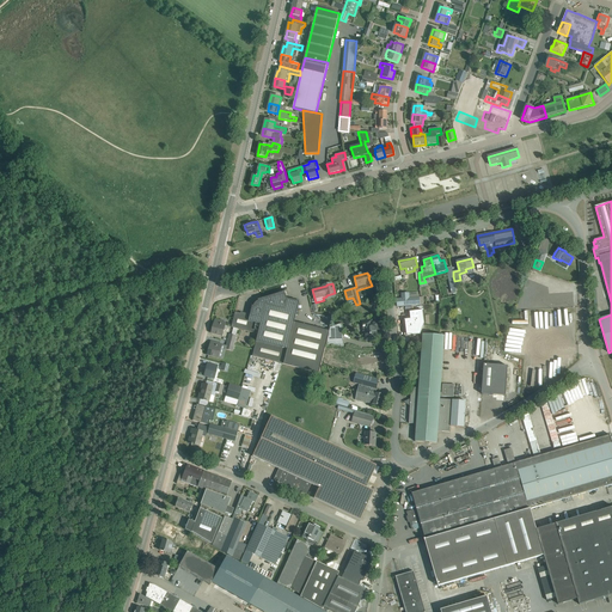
[(254,306),(252,306),(250,316),(236,312),(232,328),(258,335),(254,356),(319,373),(326,344),(330,331),(294,323),(300,301),(287,299),(285,292),(259,300),(259,301),(257,303),(256,304),(255,305),(254,306)]
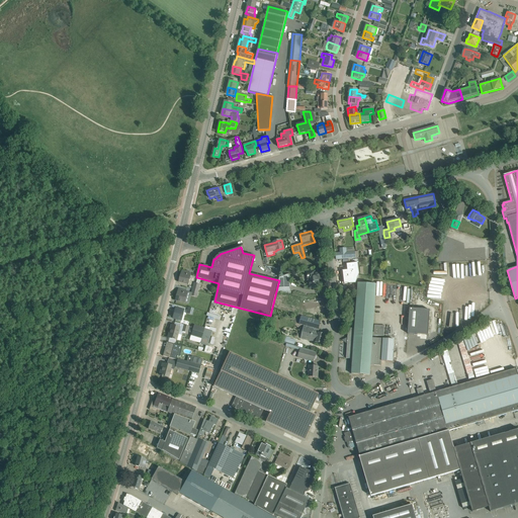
[(340,253),(336,253),(336,260),(337,260),(355,258),(355,252),(354,252),(347,252),(346,249),(346,248),(339,249),(340,253)]
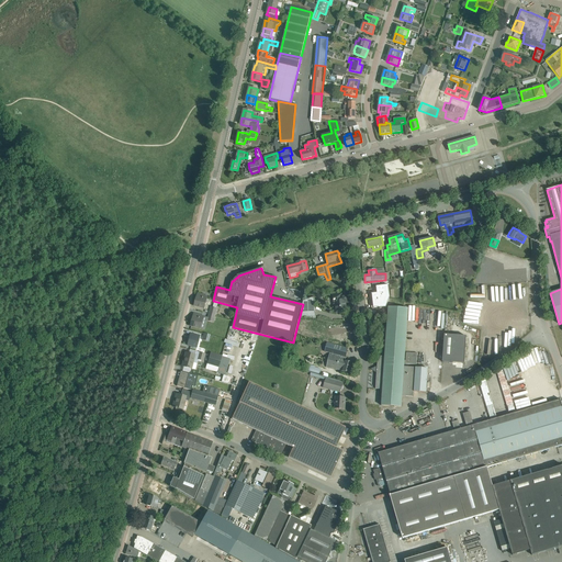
[(504,302),(534,298),(531,282),(502,287),(504,302)]
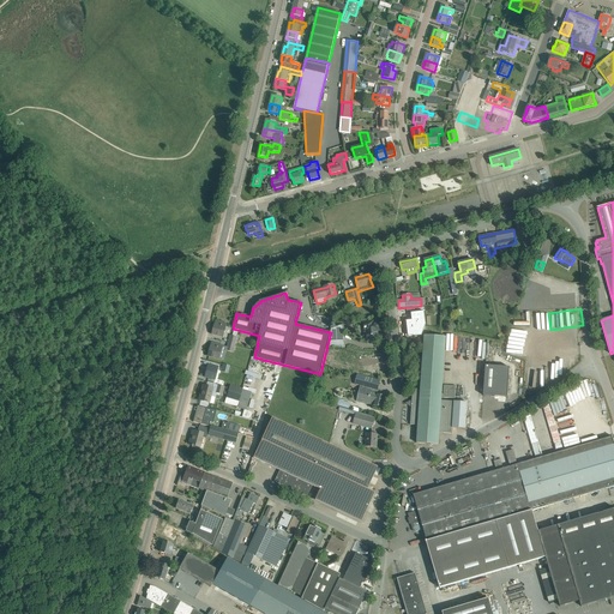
[(425,311),(411,313),(411,320),(407,320),(408,337),(422,336),(426,325),(425,311)]
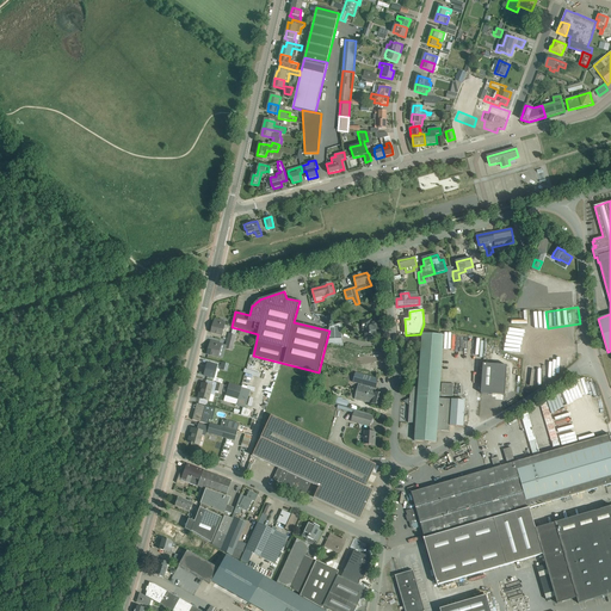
[(222,335),(224,328),(226,322),(215,320),(214,325),(215,325),(215,326),(214,326),(211,333),(222,335)]
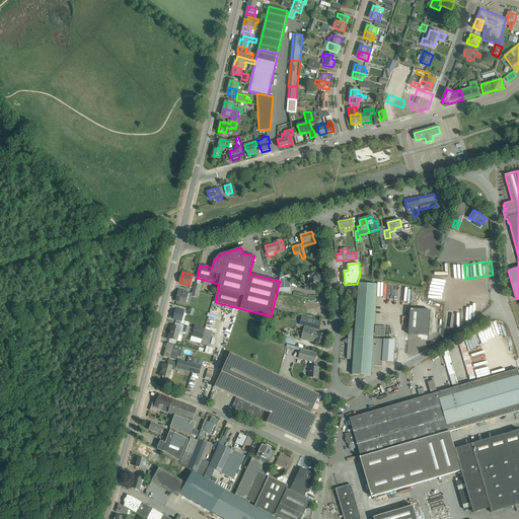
[(315,272),(310,273),(307,273),(307,276),(309,277),(310,289),(320,288),(319,281),(318,280),(322,279),(321,274),(315,274),(315,272)]
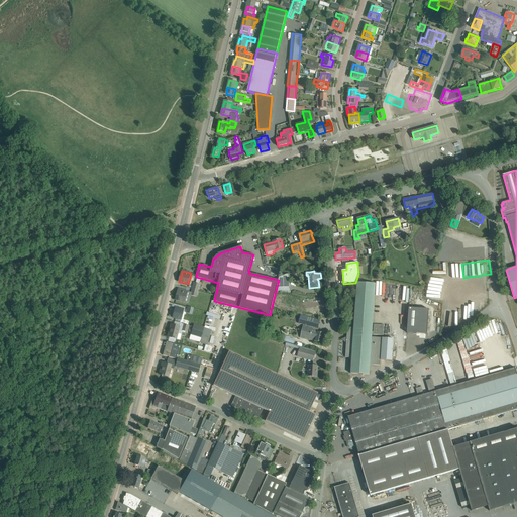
[(279,280),(276,291),(290,292),(290,274),(279,277),(279,280)]
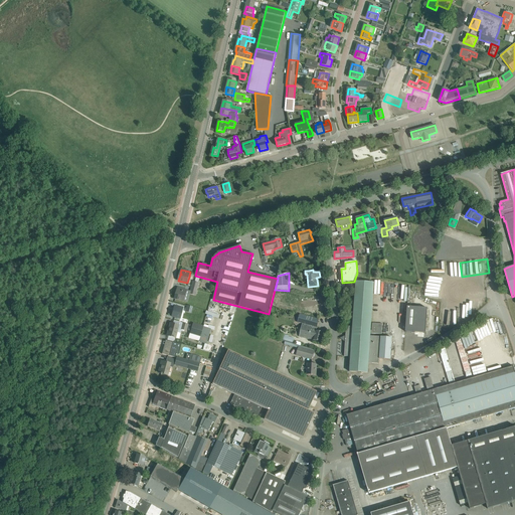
[(443,291),(446,276),(432,273),(428,289),(443,291)]
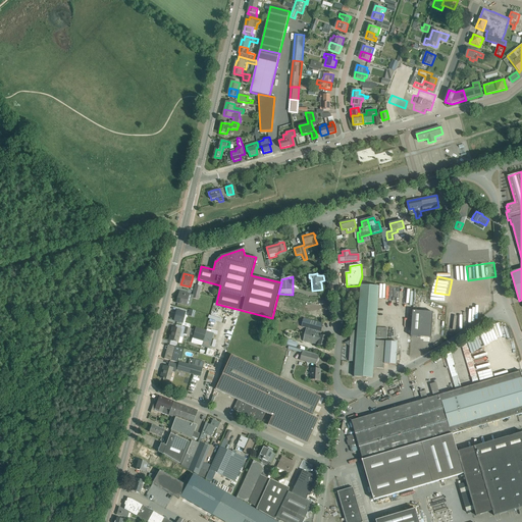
[(373,368),(383,369),(385,342),(375,341),(375,337),(376,335),(379,286),(361,285),(358,331),(351,330),(349,361),(354,362),(354,364),(355,364),(354,377),(373,378),(373,368)]
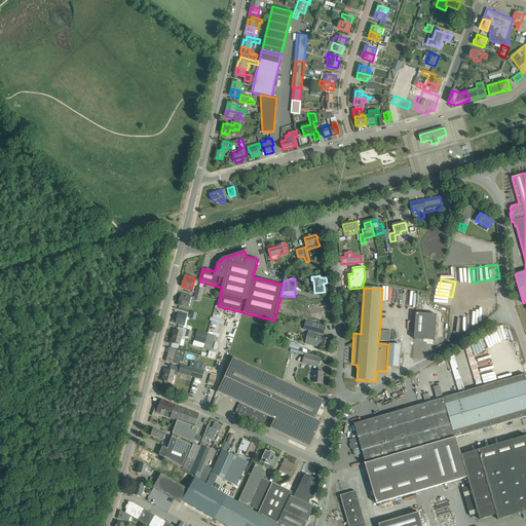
[(191,296),(187,295),(182,294),(181,298),(182,298),(182,299),(180,299),(179,305),(188,307),(191,296)]
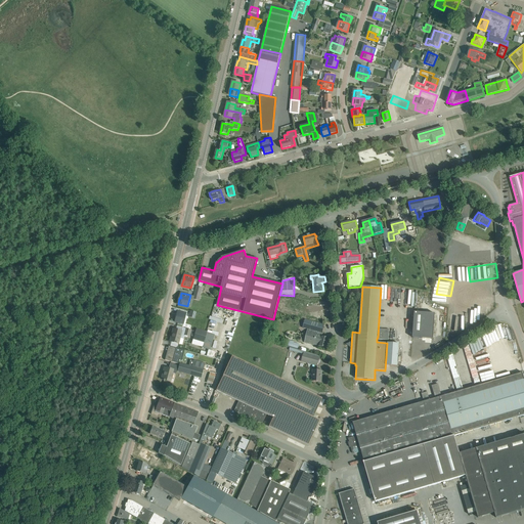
[(186,313),(183,312),(178,311),(177,315),(177,316),(176,316),(175,322),(183,324),(186,313)]
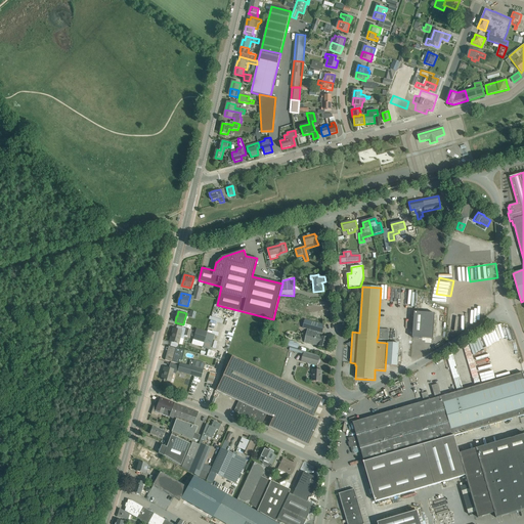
[(435,313),(415,312),(412,338),(433,339),(435,313)]
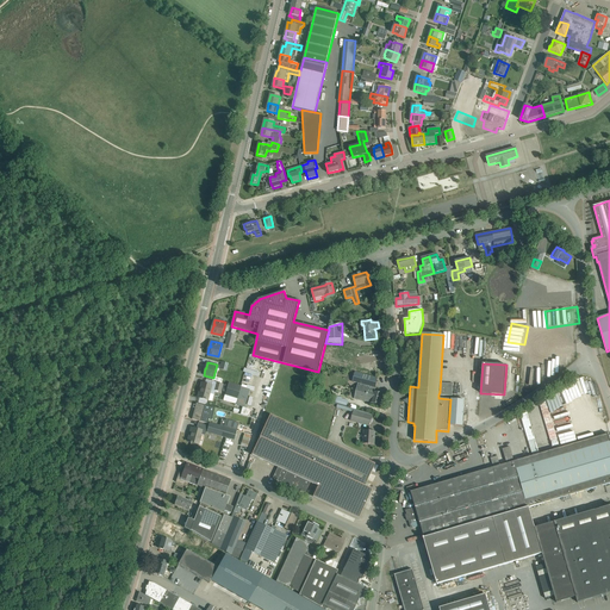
[(542,384),(542,367),(527,367),(527,384),(542,384)]
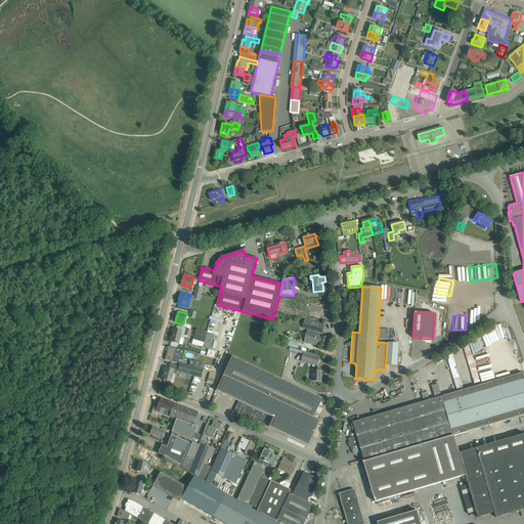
[(324,325),(305,319),(303,328),(308,329),(305,342),(326,348),(330,339),(321,336),(324,325)]
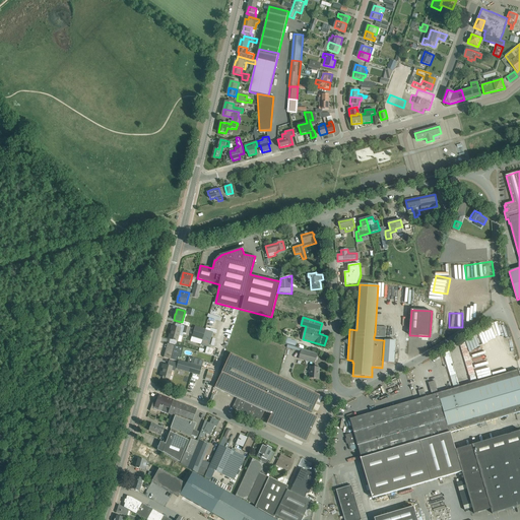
[(170,334),(169,339),(181,342),(182,337),(179,336),(181,329),(172,326),(171,331),(171,334),(170,334)]
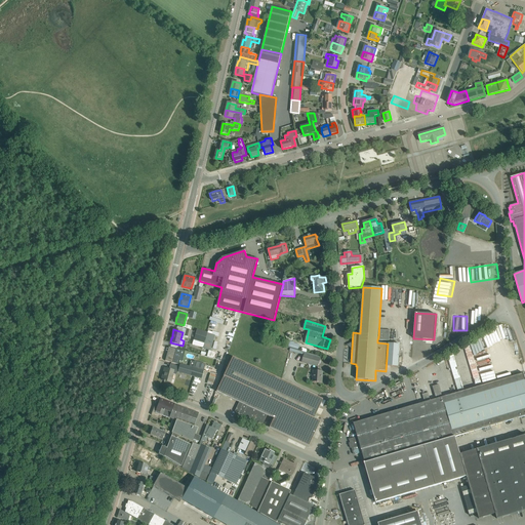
[(207,332),(197,329),(192,345),(202,348),(207,332)]
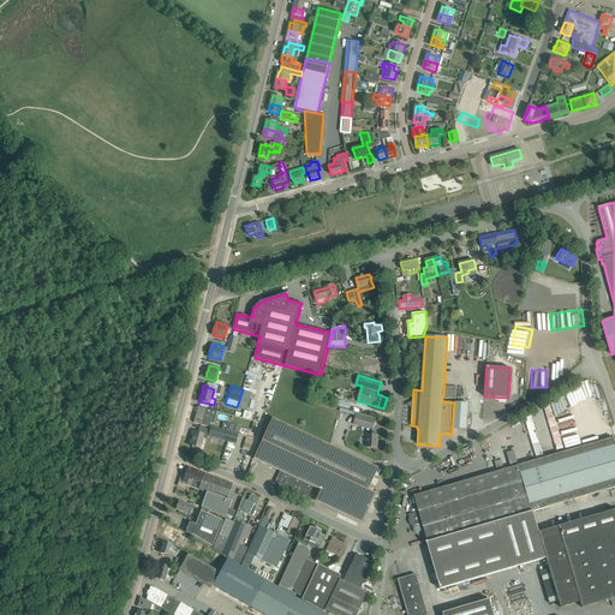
[(445,395),(443,395),(442,398),(443,398),(443,399),(457,399),(457,387),(445,386),(445,395)]
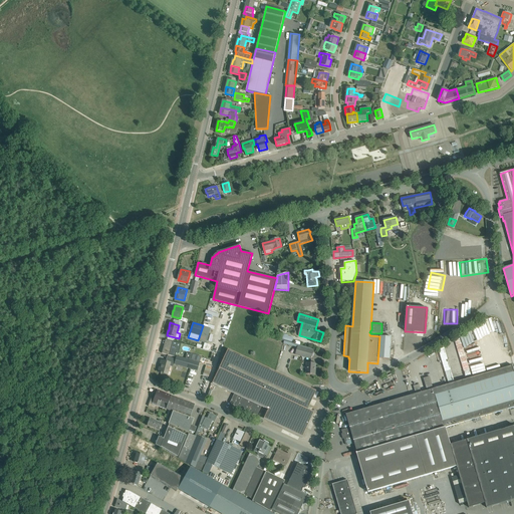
[(392,336),(379,336),(378,358),(390,359),(392,336)]
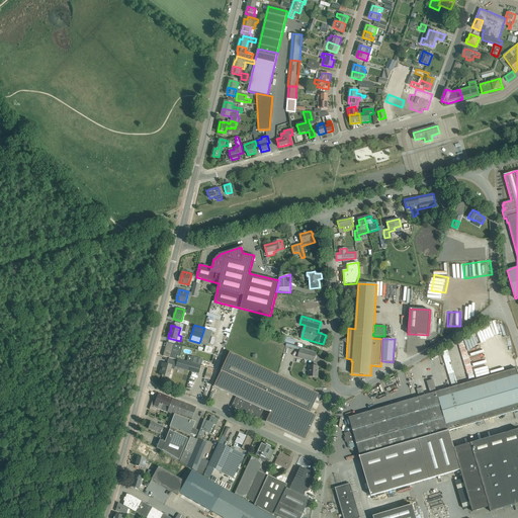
[(174,344),(171,344),(167,342),(163,356),(171,358),(172,354),(179,355),(180,350),(173,349),(174,344)]
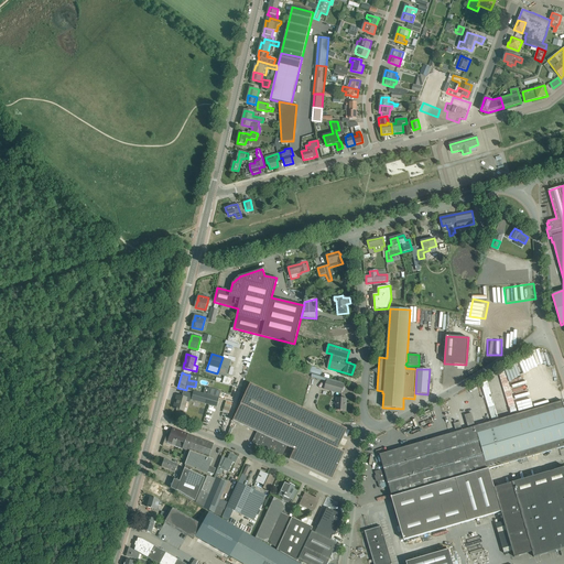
[(327,380),(324,389),(336,392),(342,393),(345,384),(339,383),(327,380)]
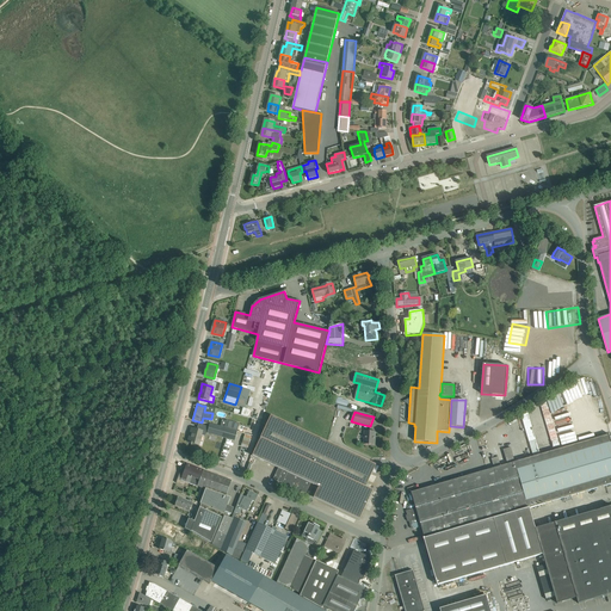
[(271,415),(252,456),(278,468),(273,479),(292,488),(291,489),(295,491),(296,489),(306,494),(310,483),(315,486),(314,488),(319,489),(316,494),(312,493),(310,497),(359,519),(372,491),(365,487),(375,466),(271,415)]
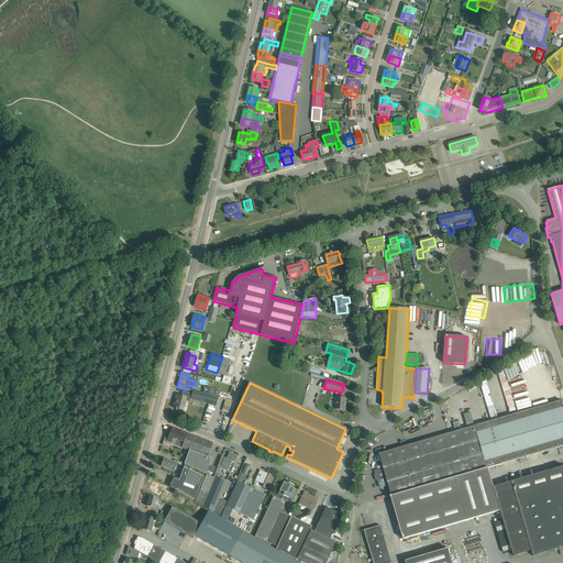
[(208,387),(206,395),(219,398),(220,390),(208,387)]
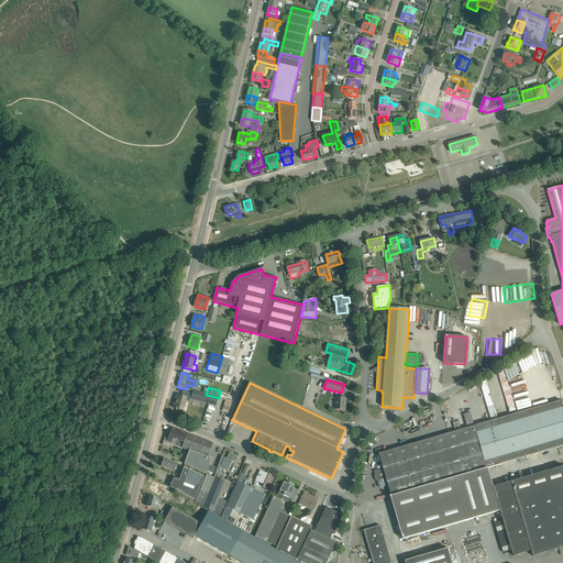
[(191,394),(188,393),(183,390),(181,396),(176,395),(175,400),(176,400),(174,408),(176,408),(176,409),(177,409),(183,410),(186,400),(189,401),(191,394)]
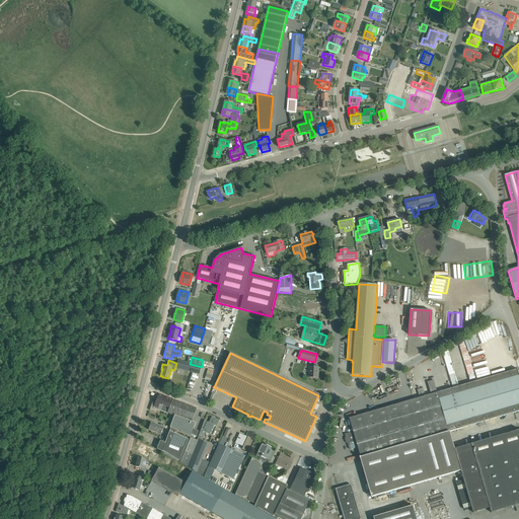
[(177,360),(175,368),(191,372),(194,373),(199,374),(202,367),(190,364),(180,361),(177,360)]
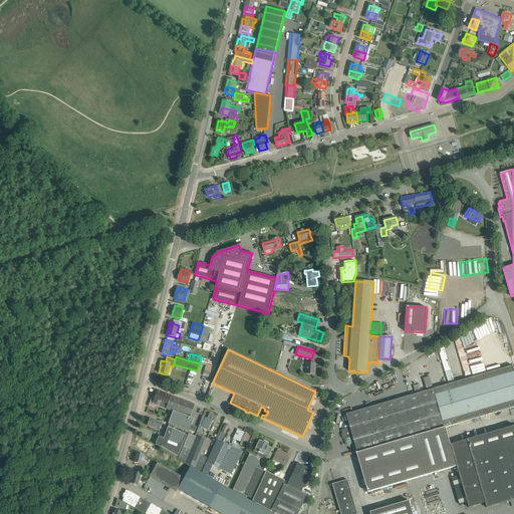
[(315,363),(310,362),(306,362),(306,373),(315,374),(316,369),(314,369),(315,363)]
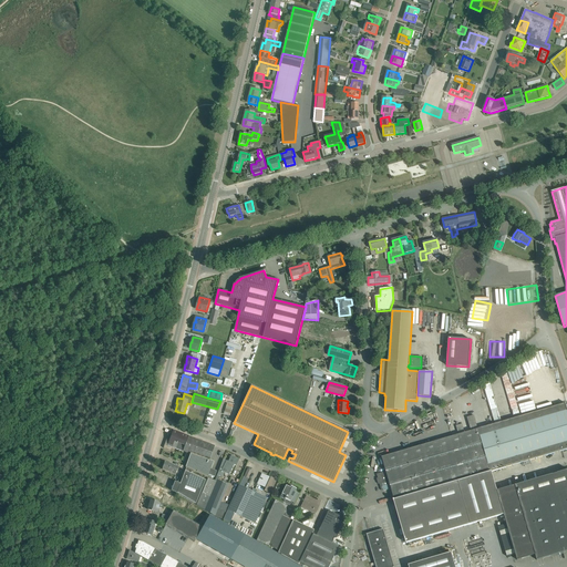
[(224,414),(230,416),(234,405),(227,403),(224,414)]
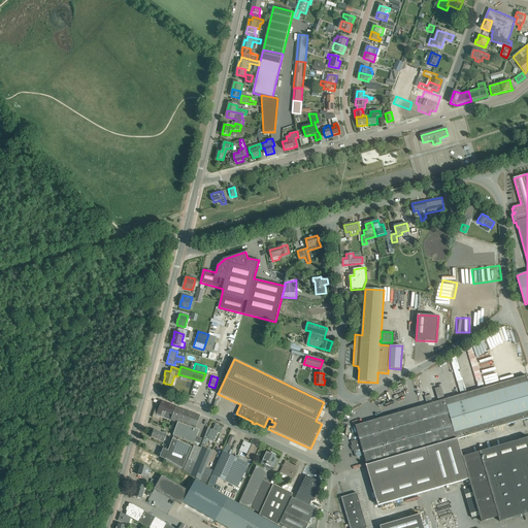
[(527,380),(527,375),(446,399),(458,439),(470,435),(509,424),(527,418),(527,380)]
